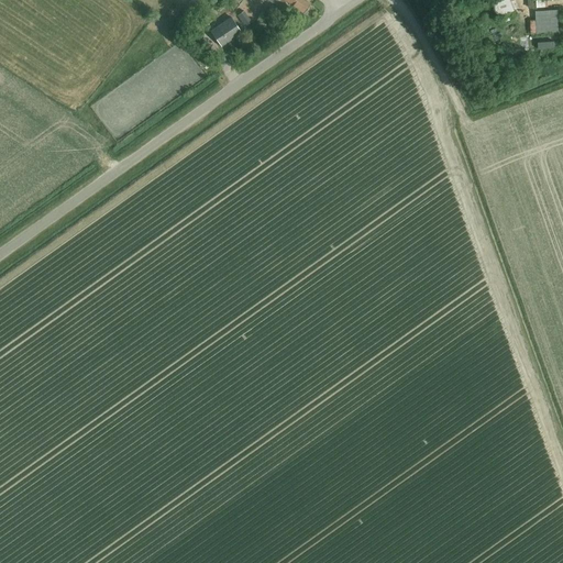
[(216,0),(211,0),(200,13),(205,17),(218,1),(216,0)]
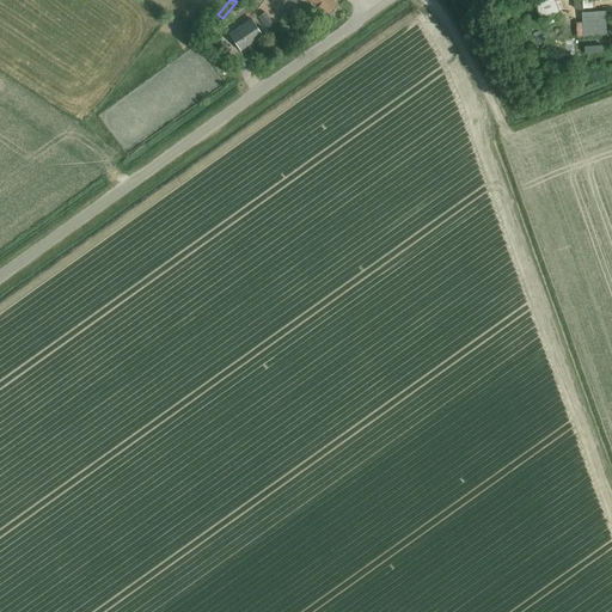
[(291,0),(304,8),(308,0),(310,0),(330,14),(337,4),(332,0),(291,0)]
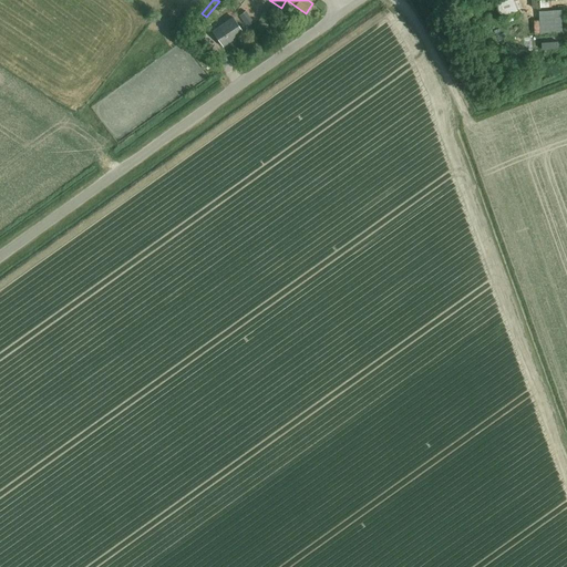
[(495,0),(502,17),(518,10),(514,0),(495,0)]
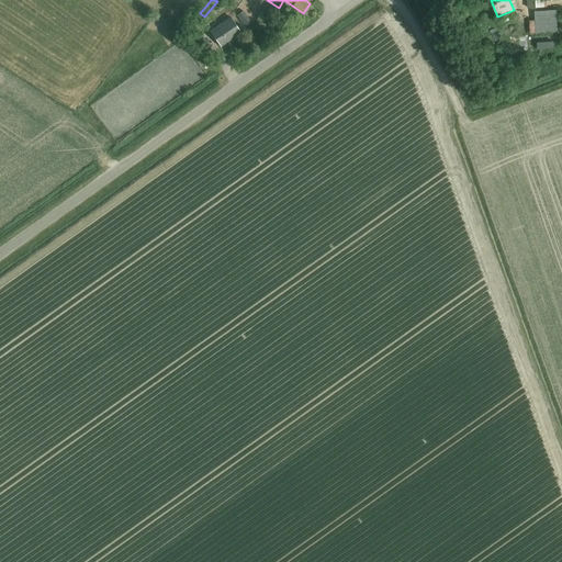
[(198,31),(205,25),(198,15),(188,22),(193,31),(195,29),(198,31)]
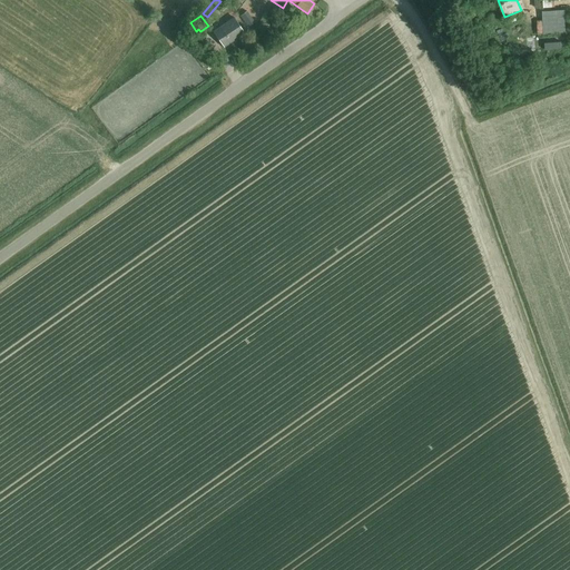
[(224,47),(244,32),(234,17),(213,31),(224,47)]
